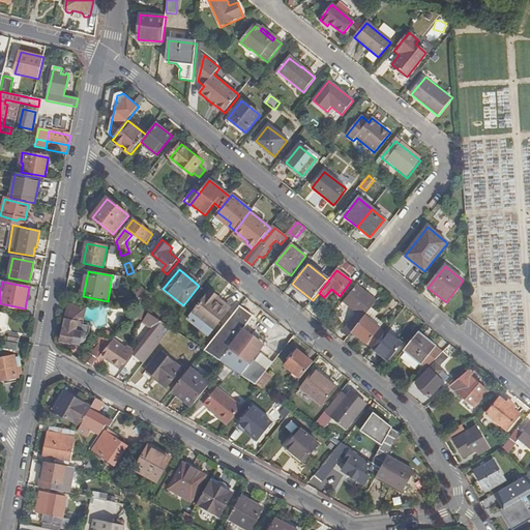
[(371,310),(377,301),(357,286),(344,301),(357,314),(343,332),(349,336),(352,332),(371,310)]
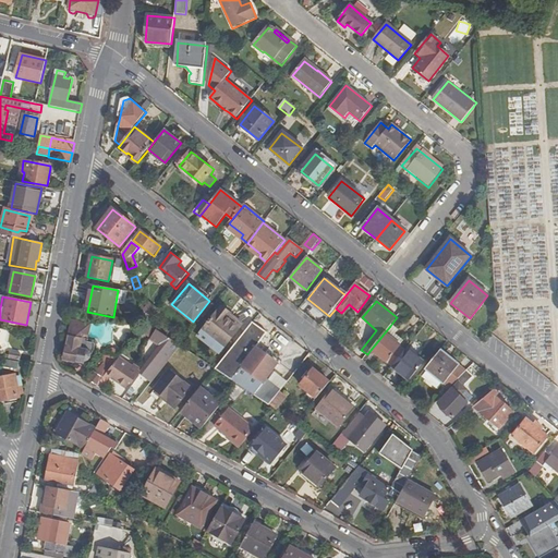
[(225,348),(240,329),(227,318),(230,315),(231,314),(222,307),(203,330),(217,341),(225,348)]
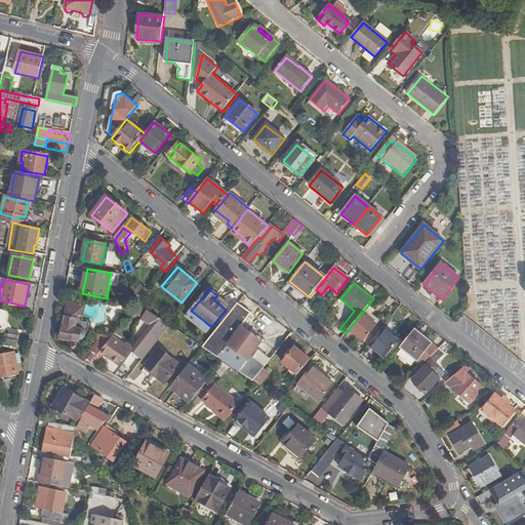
[(228,306),(216,296),(213,299),(226,310),(228,306)]
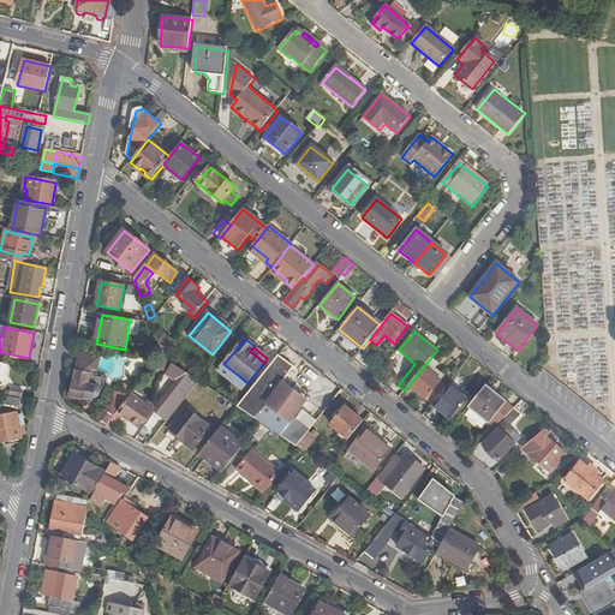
[(89,371),(97,372),(99,370),(101,357),(101,356),(82,352),(81,359),(89,362),(90,364),(89,371)]
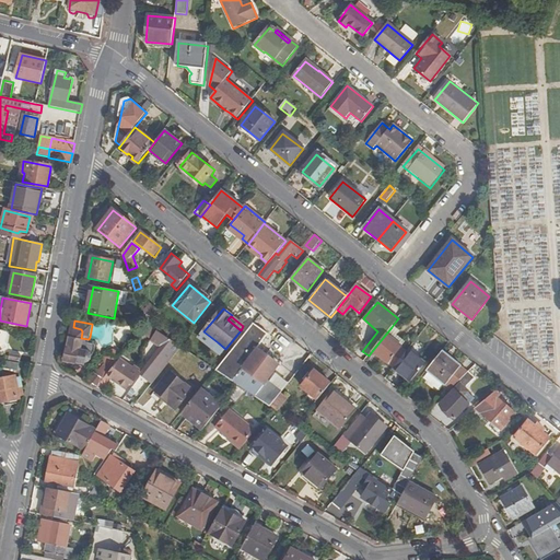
[(247,392),(270,407),(279,397),(282,393),(267,381),(273,373),(279,365),(257,349),(268,335),(254,324),(217,371),(238,386),(247,392)]
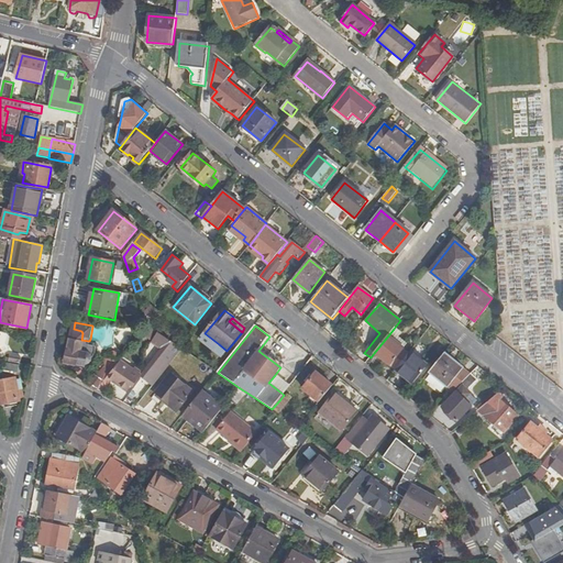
[(144,378),(154,386),(183,350),(148,327),(147,327),(142,334),(165,350),(144,378)]
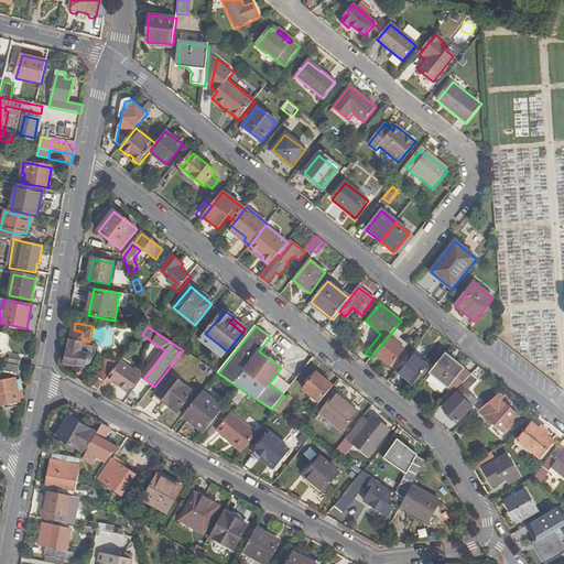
[(98,343),(89,342),(82,340),(83,334),(82,332),(74,329),(67,362),(87,367),(93,365),(99,353),(100,347),(98,343)]
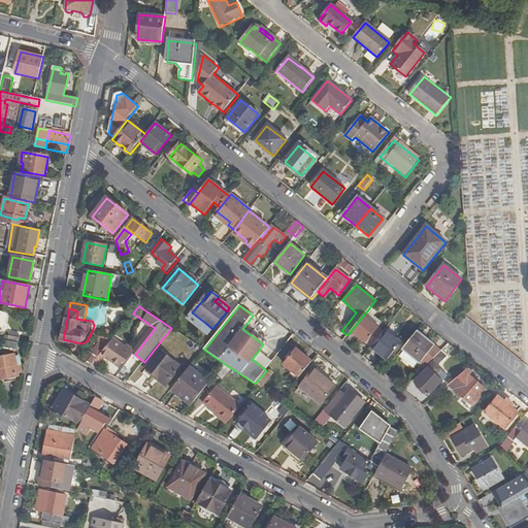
[(369,320),(373,317),(375,314),(369,308),(351,331),(371,348),(384,331),(377,326),(369,320)]
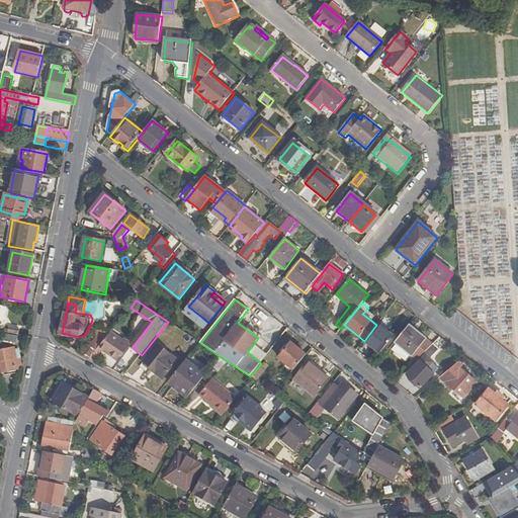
[(373,316),(366,311),(362,314),(370,320),(373,316)]
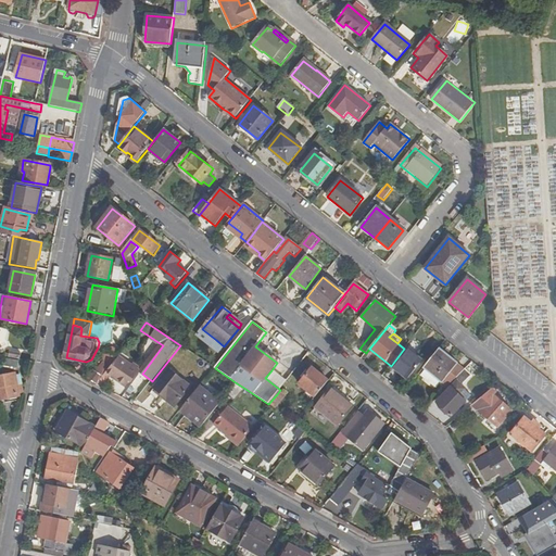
[(113,365),(122,353),(114,348),(108,349),(103,353),(105,355),(106,361),(97,373),(93,371),(87,380),(97,386),(113,365)]
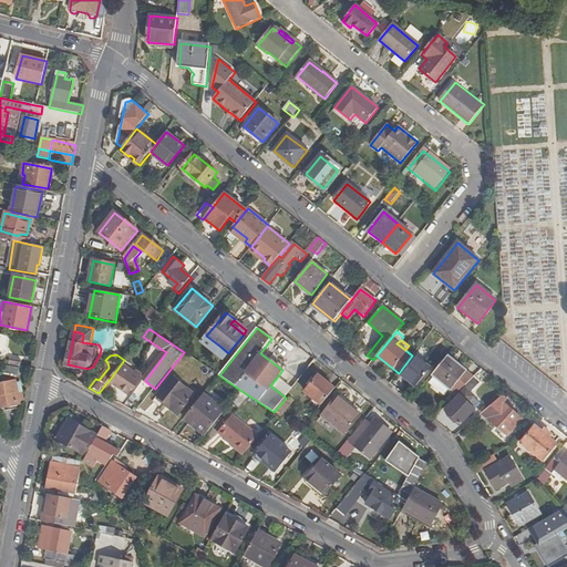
[(412,356),(399,373),(416,387),(431,369),(413,354),(412,356)]
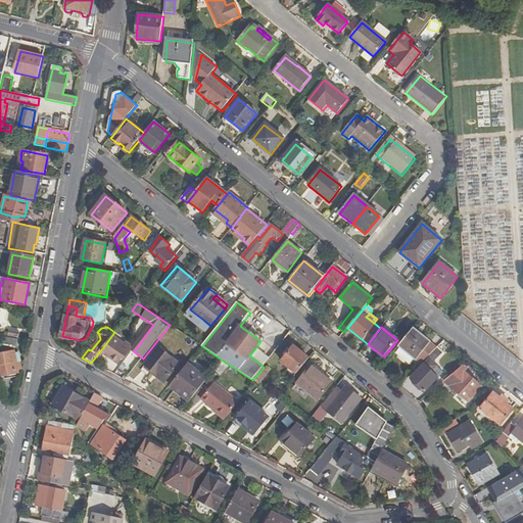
[(413,328),(398,346),(417,361),(431,342),(413,328)]
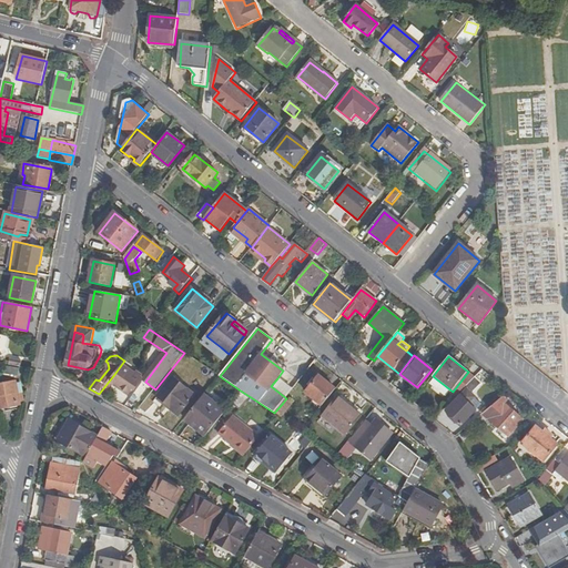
[(18,369),(4,366),(3,373),(17,376),(18,369)]
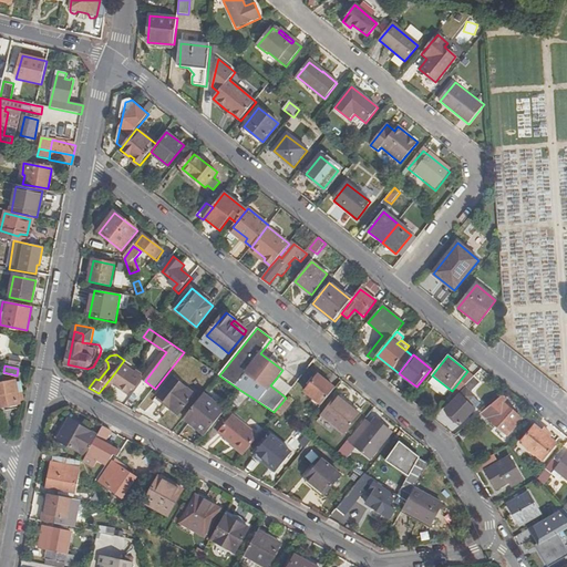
[(120,375),(115,372),(99,393),(105,397),(114,384),(129,393),(133,387),(135,388),(142,379),(125,368),(120,375)]
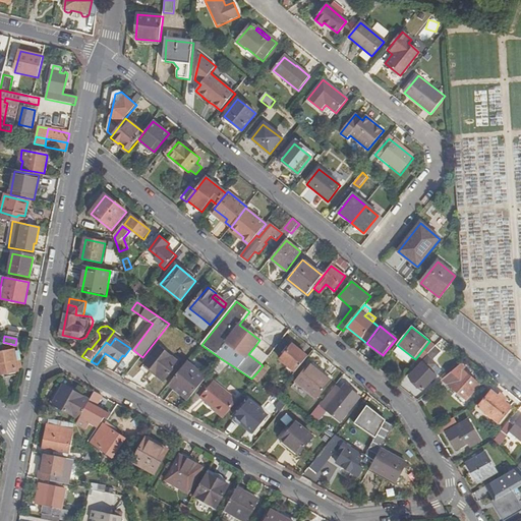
[(296,372),(308,357),(292,345),(280,360),(296,372)]
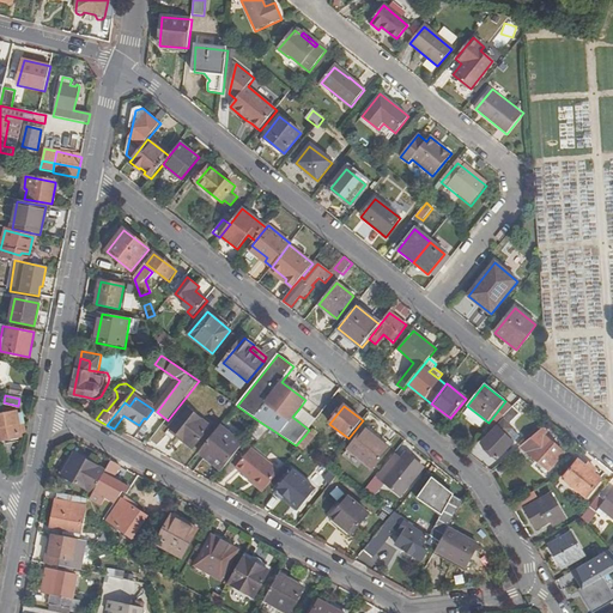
[(186,408),(171,428),(187,441),(184,443),(193,449),(211,428),(186,408)]
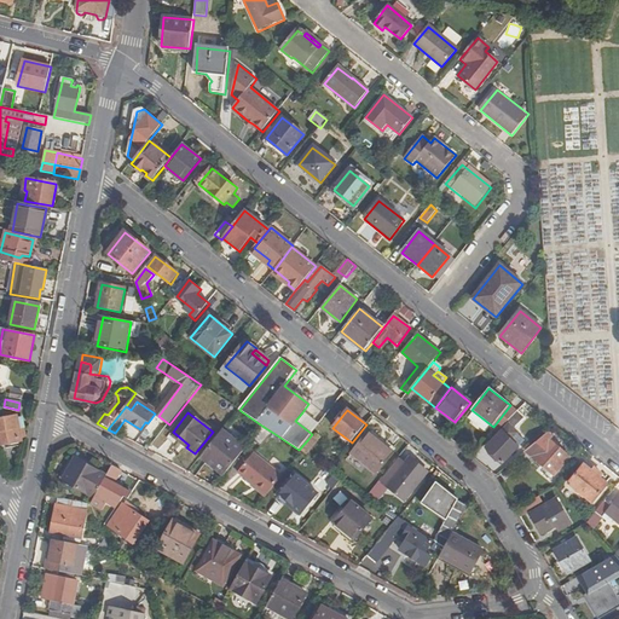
[(312,434),(319,426),(302,412),(295,421),(312,434)]
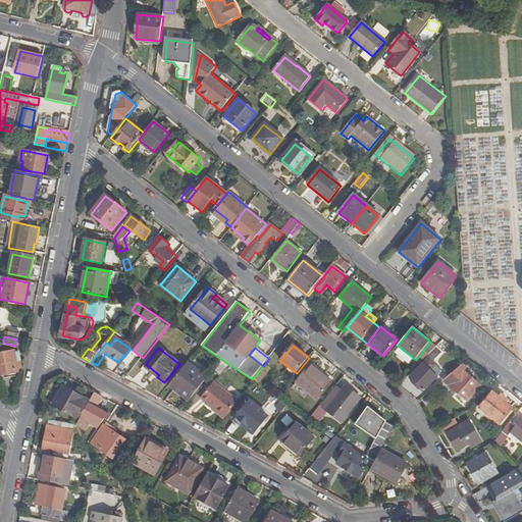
[(441,354),(435,348),(422,361),(424,364),(411,377),(424,392),(437,377),(435,375),(439,370),(432,363),(441,354)]
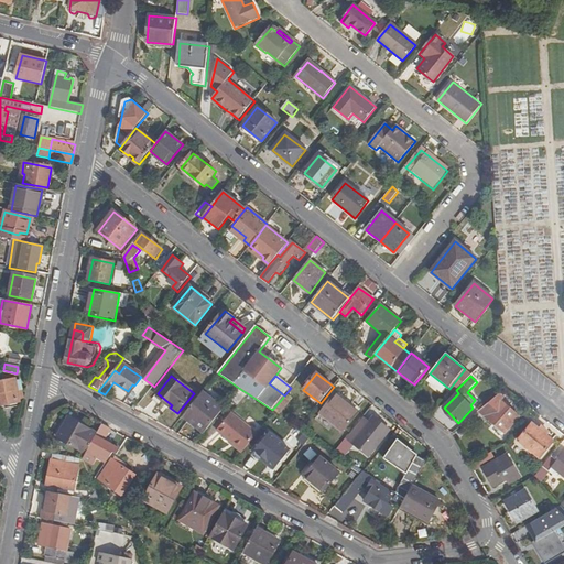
[(15,379),(0,382),(0,405),(20,402),(20,399),(23,398),(20,381),(17,382),(15,379)]
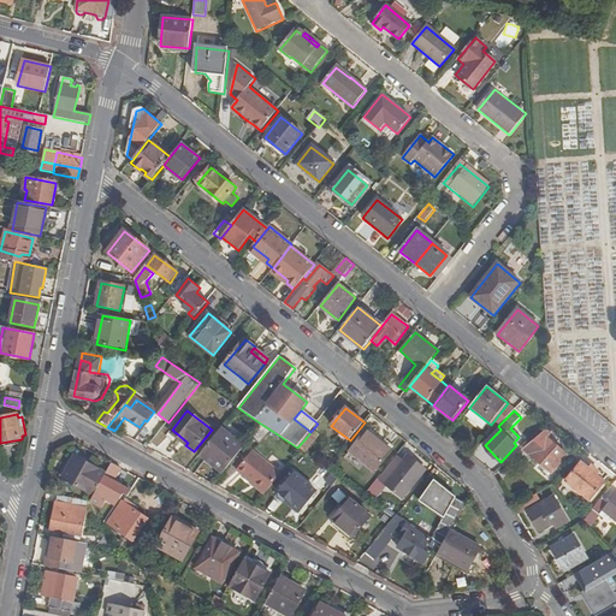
[(463,414),(455,425),(463,432),(473,421),(463,414)]
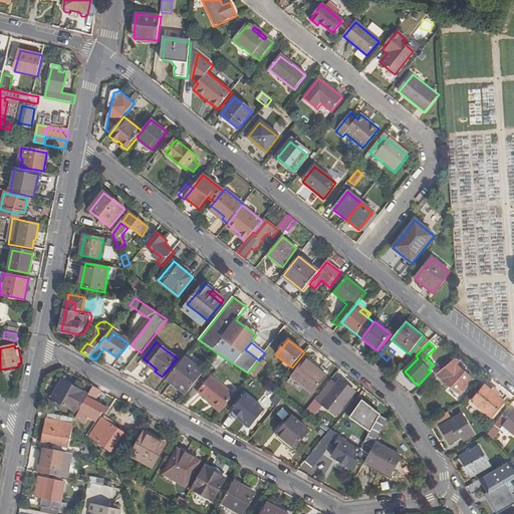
[(219,354),(218,355),(214,360),(210,365),(217,370),(227,359),(219,354)]
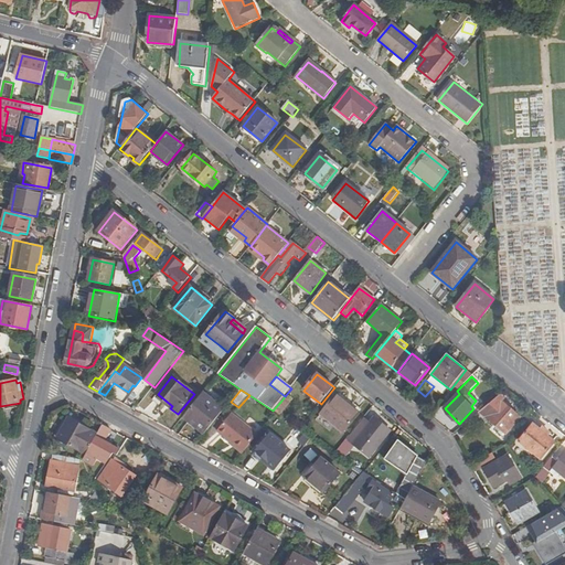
[(224,411),(203,393),(183,417),(192,425),(194,423),(205,433),(224,411)]
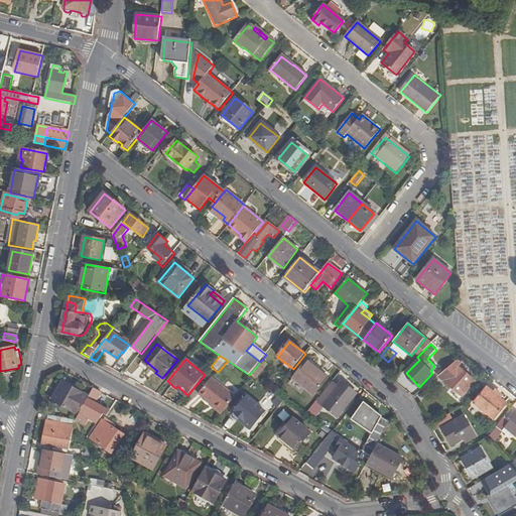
[(307,361),(293,379),(313,394),(328,377),(307,361)]
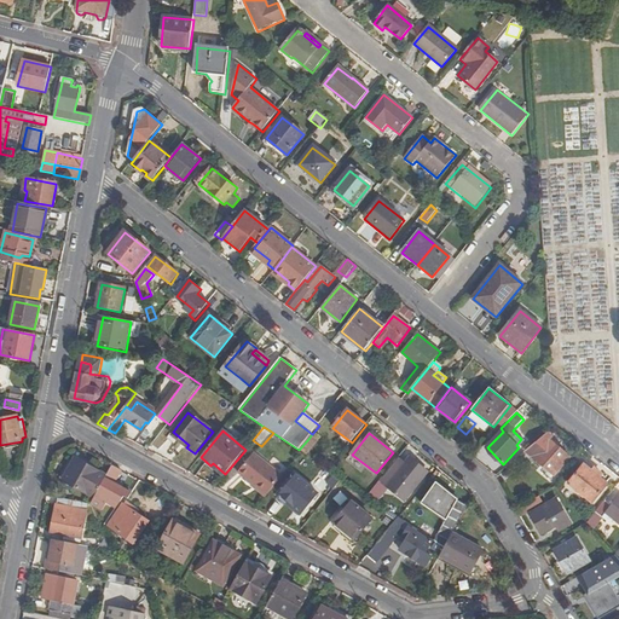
[(548,433),(526,451),(556,476),(571,458),(550,441),(553,438),(548,433)]
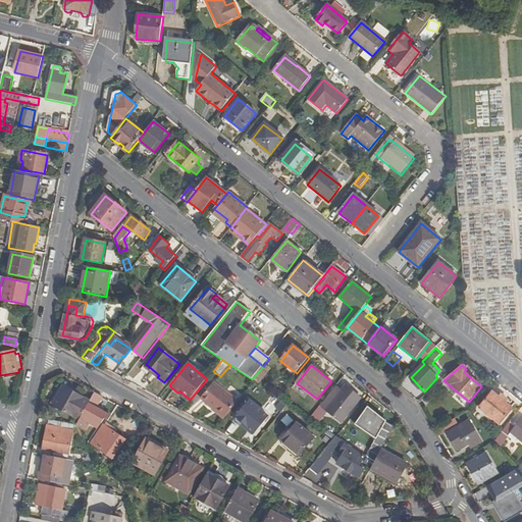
[(263,366),(260,370),(265,374),(269,370),(263,366)]
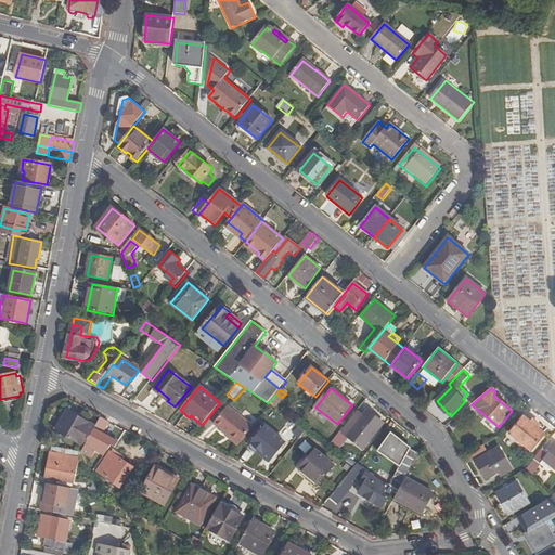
[(276,394),(268,403),(271,405),(274,408),(282,398),(276,394)]
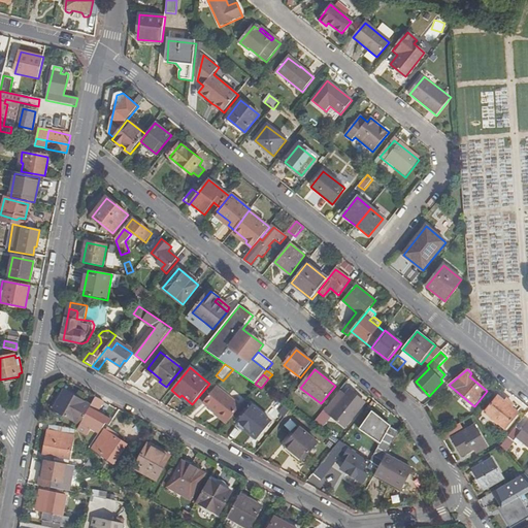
[(228,423),(241,407),(217,388),(204,403),(228,423)]
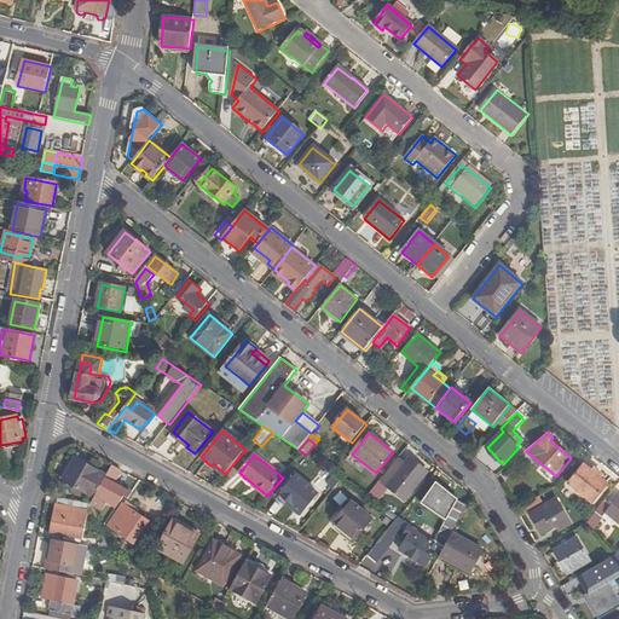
[(368,497),(376,502),(387,487),(405,502),(423,479),(417,475),(423,469),(410,458),(405,464),(399,458),(368,496),(368,497)]
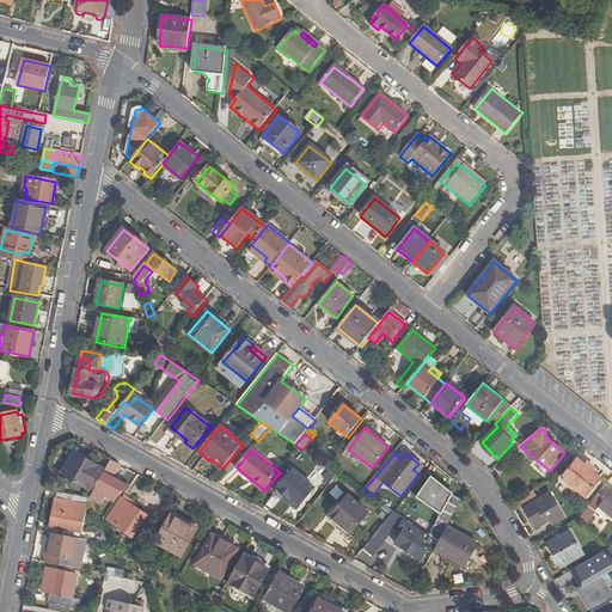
[(93,493),(105,471),(74,454),(62,475),(93,493)]
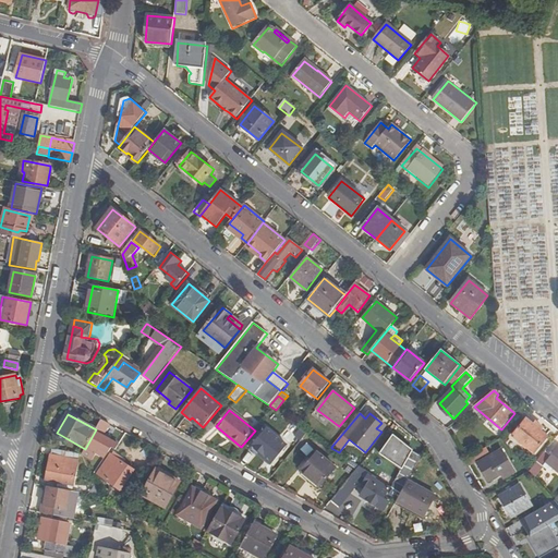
[(526,420),(513,436),(535,453),(548,437),(541,432),(544,428),(536,423),(534,425),(526,420)]
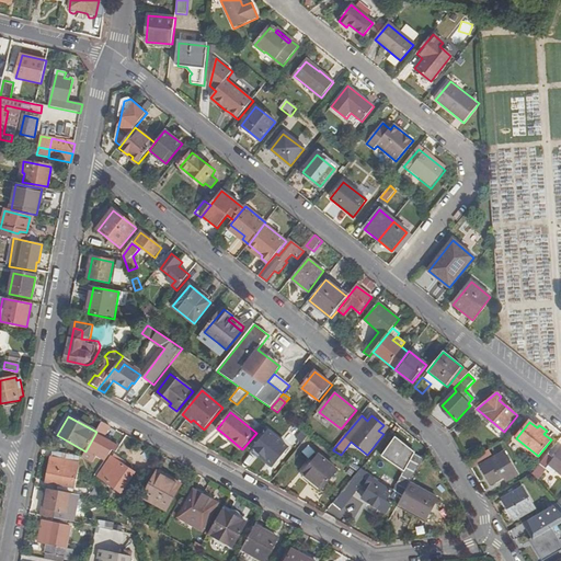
[(267,432),(253,448),(275,466),(289,449),(267,432)]
